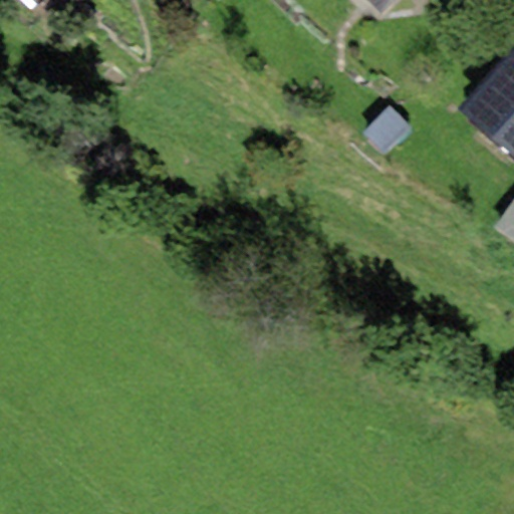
[(393,0),(361,0),(378,16),(393,0)]
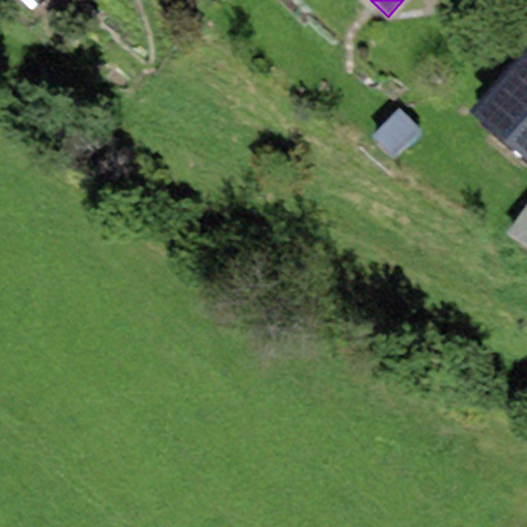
[(526,47),(514,64),(526,74),(526,47)]
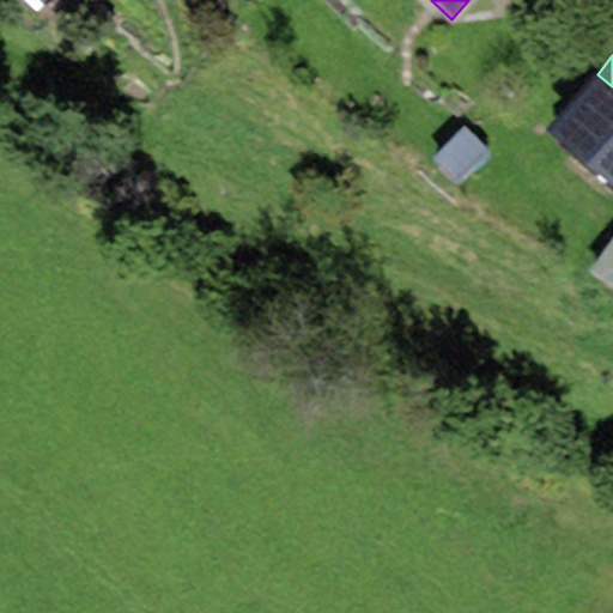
[(548,132),(612,184),(612,86),(598,74),(548,132)]
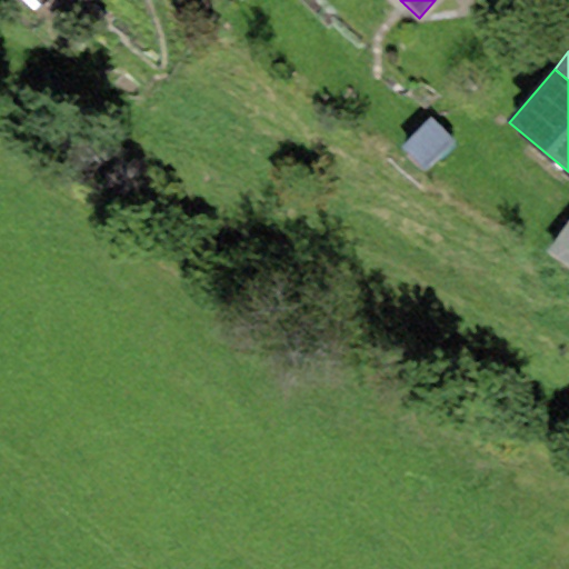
[(401,148),(423,173),(456,143),(433,119),(401,148)]
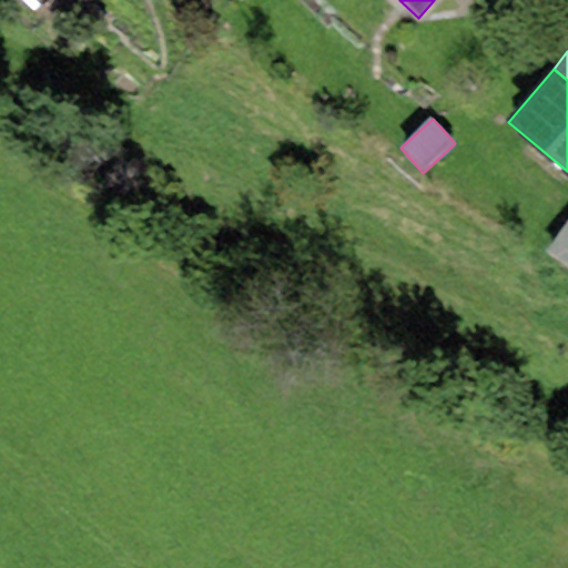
[(567,221),(545,253),(567,270),(567,221)]
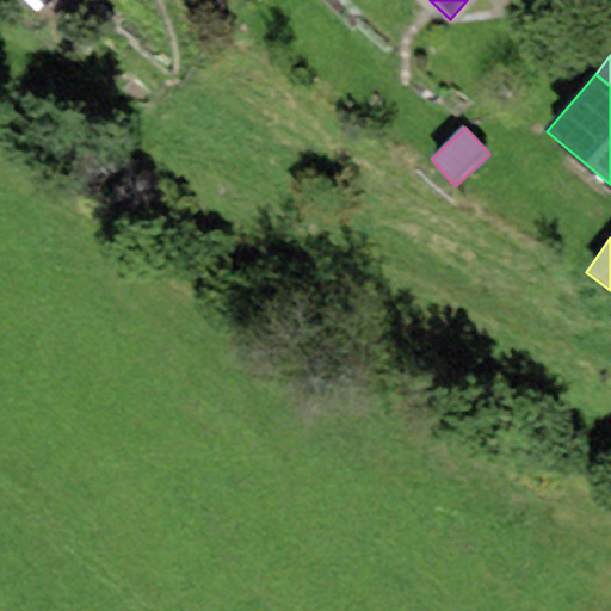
All buildings are outlined.
